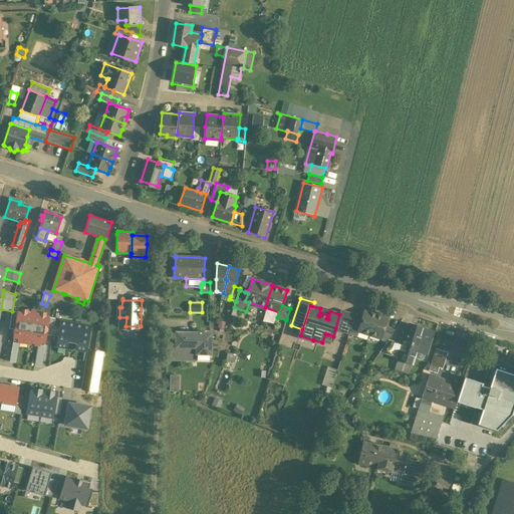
[(14,340),(29,343),(34,311),(23,309),(22,313),(18,312),(15,329),(14,340)]
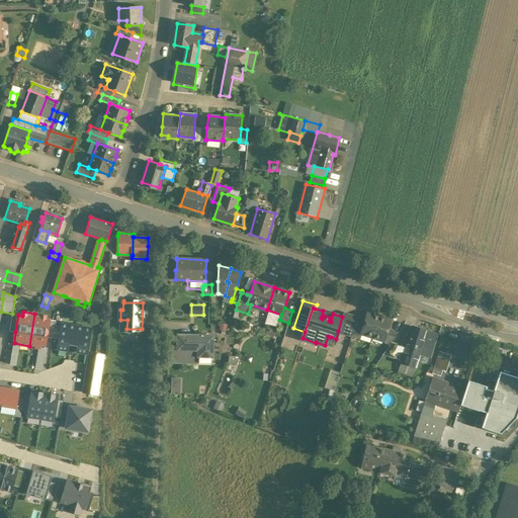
[(364,322),(361,334),(372,337),(379,317),(367,313),(364,322)]
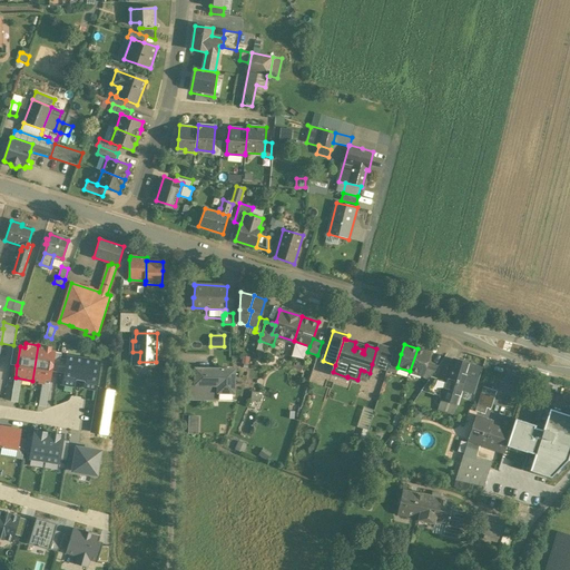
[(11,364),(17,365),(20,346),(13,345),(11,364)]
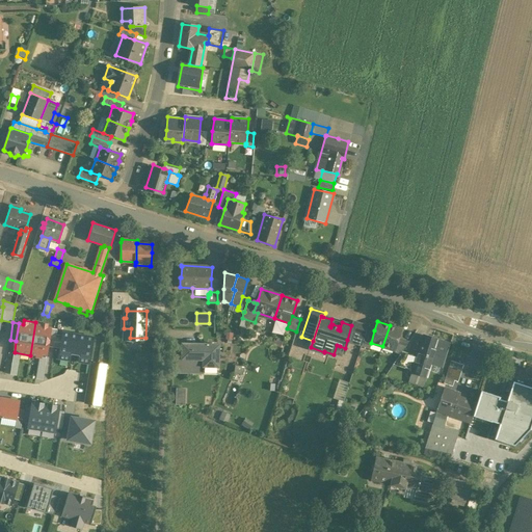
[(35,322),(30,355),(46,357),(48,346),(51,328),(47,327),(48,324),(35,322)]
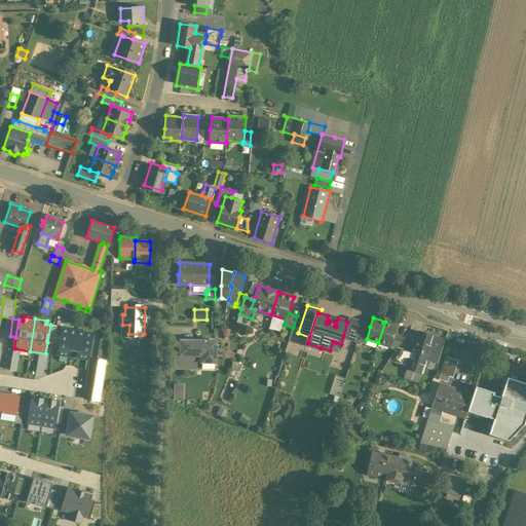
[(364,323),(350,318),(349,323),(347,322),(343,336),(359,341),(364,325),(364,323)]
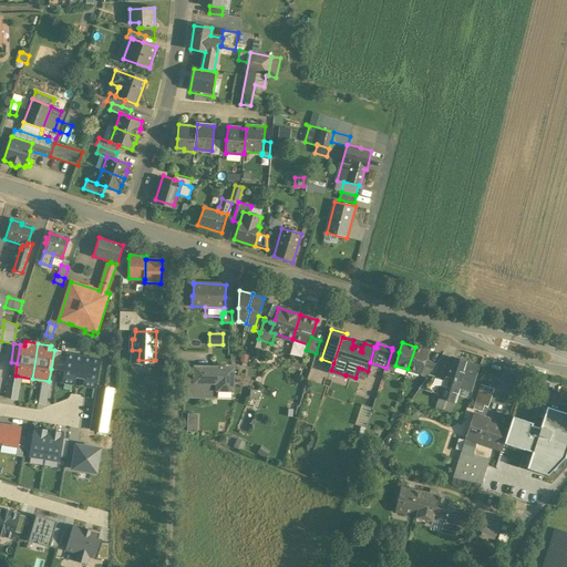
[(428,350),(415,347),(408,369),(420,373),(424,361),(428,350)]
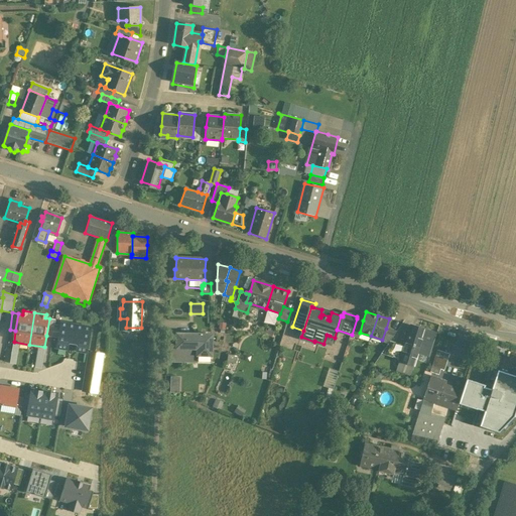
[(55,319),(49,318),(46,336),(52,337),(54,325),(55,319)]
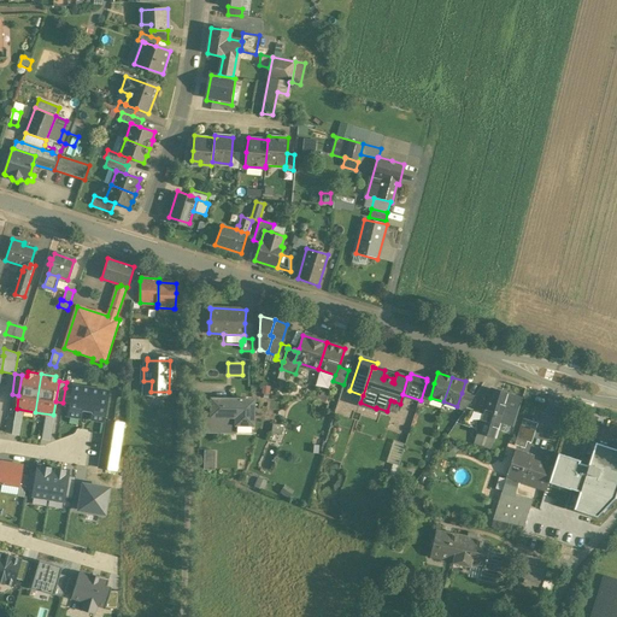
[(434,383),(427,381),(421,400),(419,401),(428,405),(430,398),(434,383)]
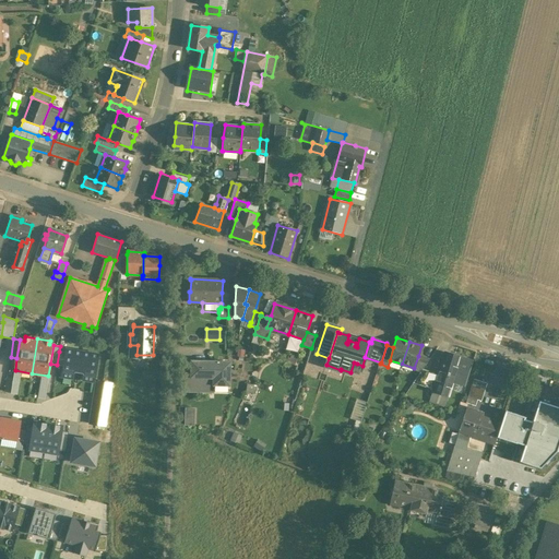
[(82,353),(66,351),(66,353),(63,366),(62,376),(73,378),(74,370),(80,371),(82,353)]
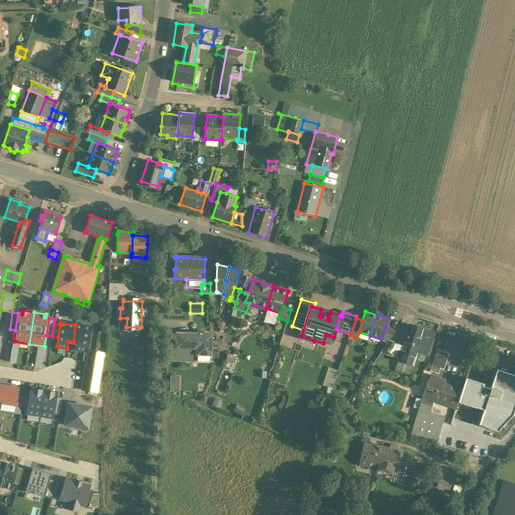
[(75,325),(73,342),(77,342),(76,349),(87,351),(91,327),(75,325)]
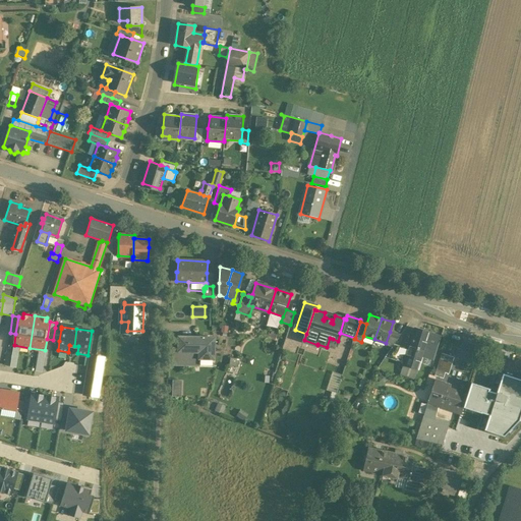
[(403,363),(403,365),(418,370),(422,356),(429,334),(414,329),(412,337),(410,341),(408,349),(403,363)]
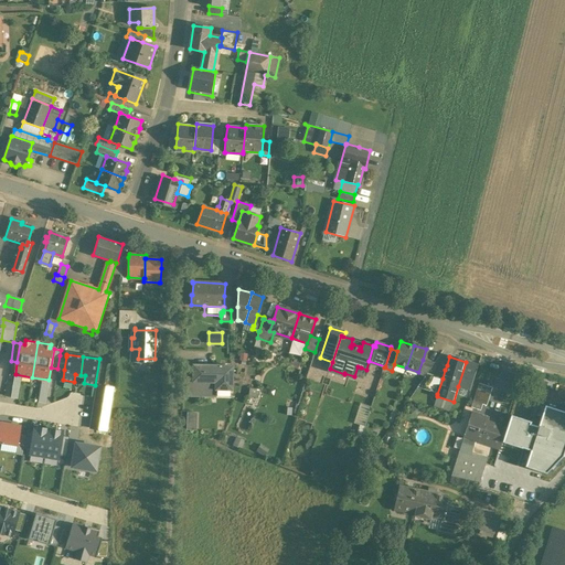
[(434,363),(423,360),(418,372),(420,375),(425,376),(427,373),(434,363)]
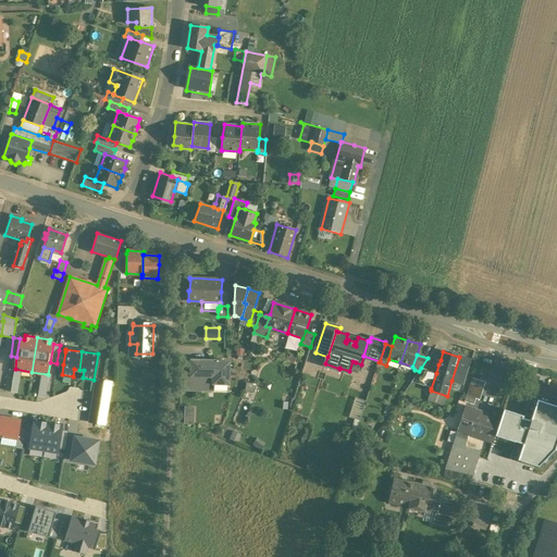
[(469,360),(459,357),(452,381),(461,384),(469,360)]
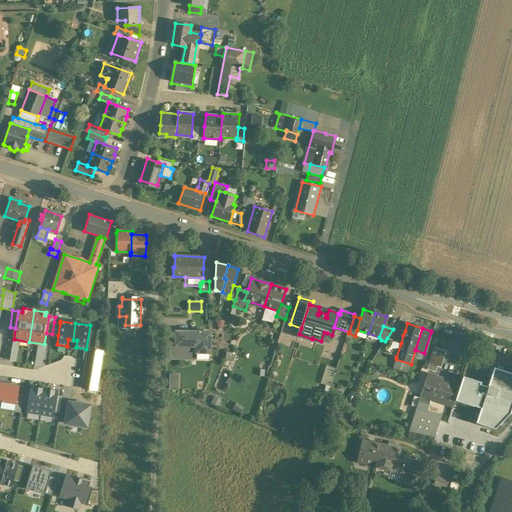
[(171,342),(170,358),(209,359),(210,332),(176,331),(175,342),(171,342)]
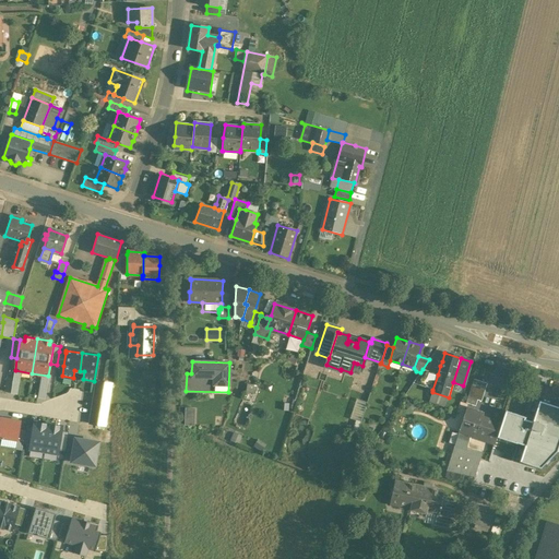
[(438,375),(423,369),(420,372),(413,383),(432,390),(438,375)]
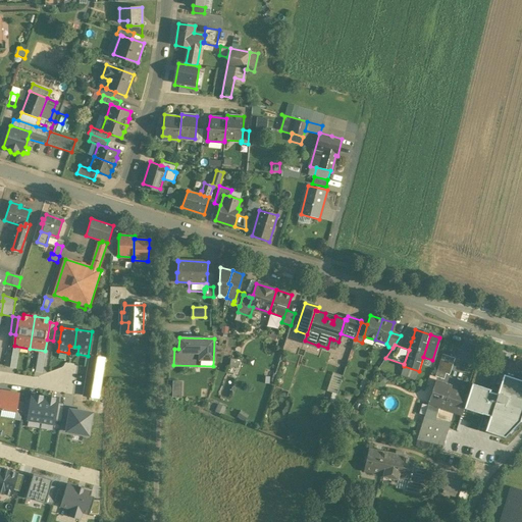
[(455,358),(442,354),(435,376),(444,379),(446,374),(450,375),(455,358)]
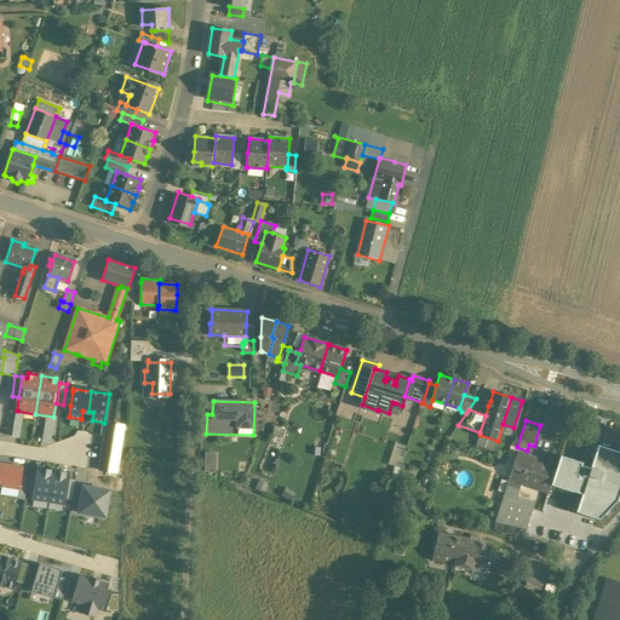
[(107,423),(105,436),(122,440),(125,426),(107,423)]
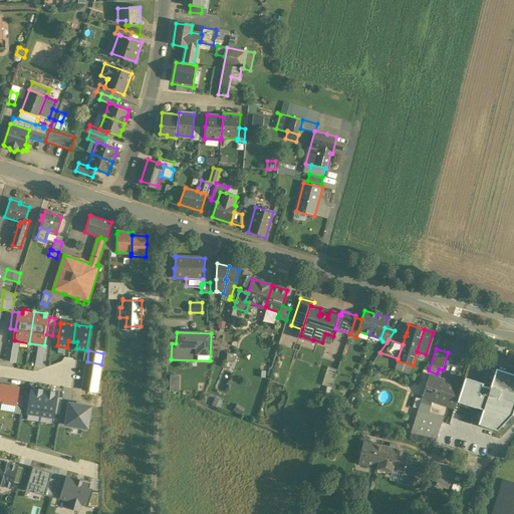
[(235,360),(237,353),(228,352),(227,359),(235,360)]
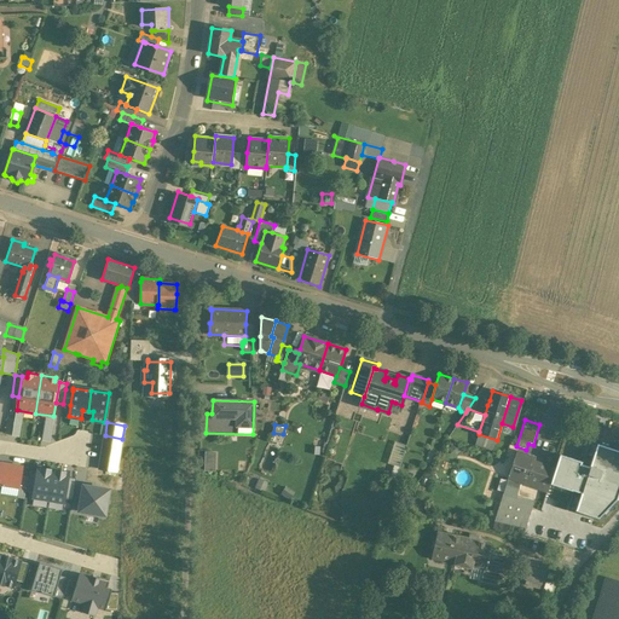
[(493,451),(497,440),(479,434),(475,445),(493,451)]
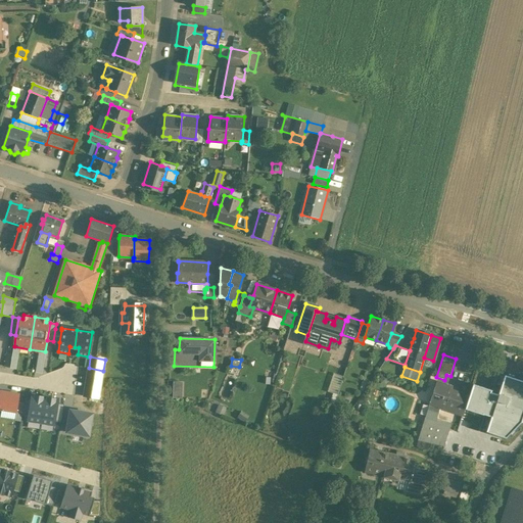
[(89,368),(87,375),(102,378),(103,371),(89,368)]
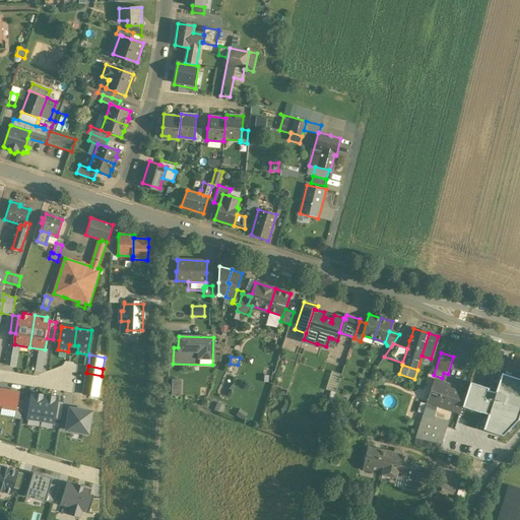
[(332,371),(327,389),(336,391),(341,374),(332,371)]
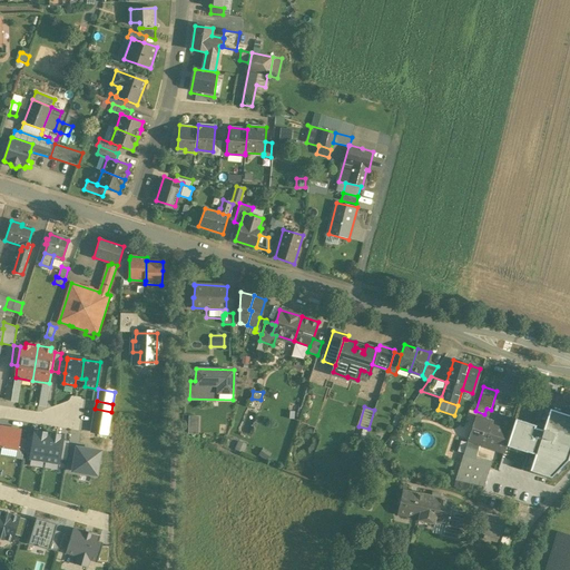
[(111,412),(95,409),(94,416),(110,420),(111,412)]
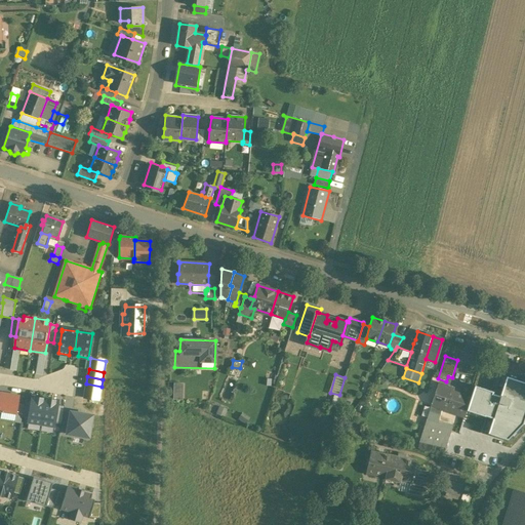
[(524,416),(524,382),(507,377),(505,377),(503,380),(506,381),(494,415),(488,433),(508,439),(516,431),(523,423),(524,416)]
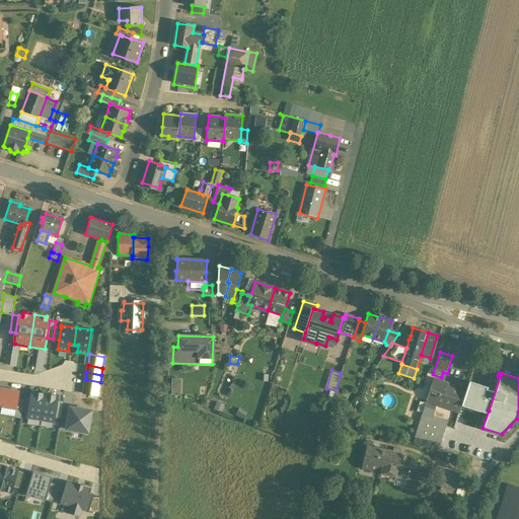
[(172,378),(172,394),(181,394),(181,378),(172,378)]
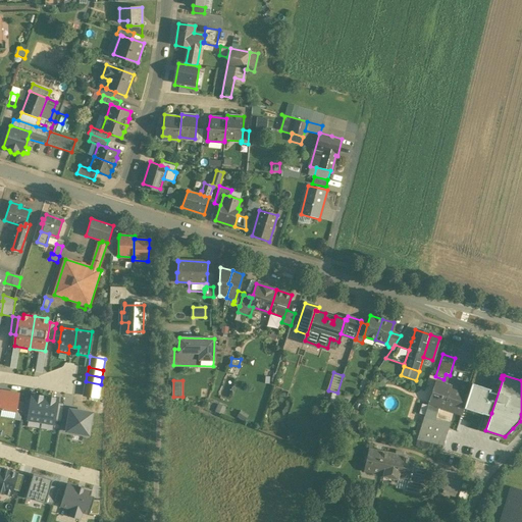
[(452,385),(435,380),(428,404),(438,407),(439,404),(454,409),(453,412),(462,414),(464,408),(468,395),(451,389),(452,385)]
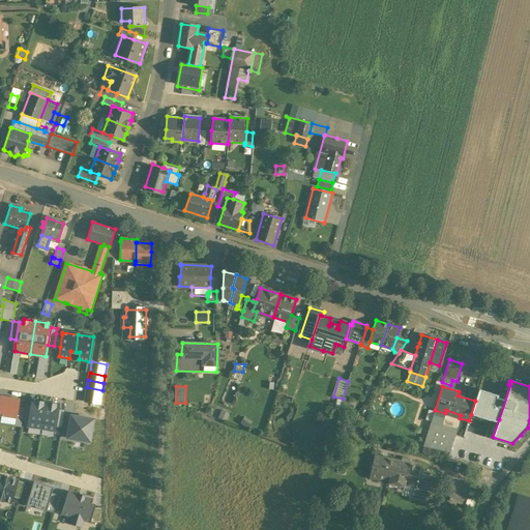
[(102,390),(87,387),(86,394),(101,396),(102,390)]
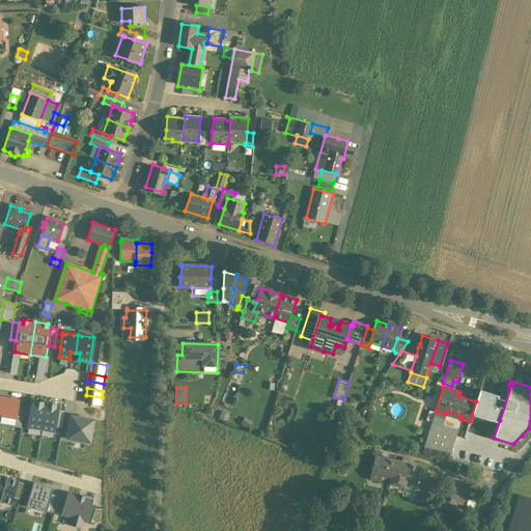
[(507,398),(479,390),(476,401),(472,415),(481,418),(482,414),(491,417),(500,420),(507,398)]
